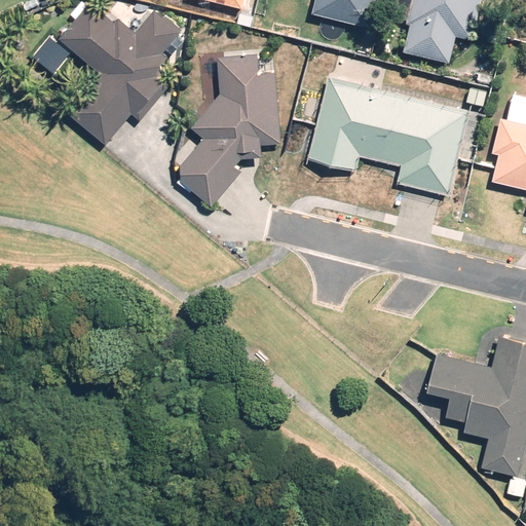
[(315,0),(313,12),(371,27),(377,0),(315,0)]
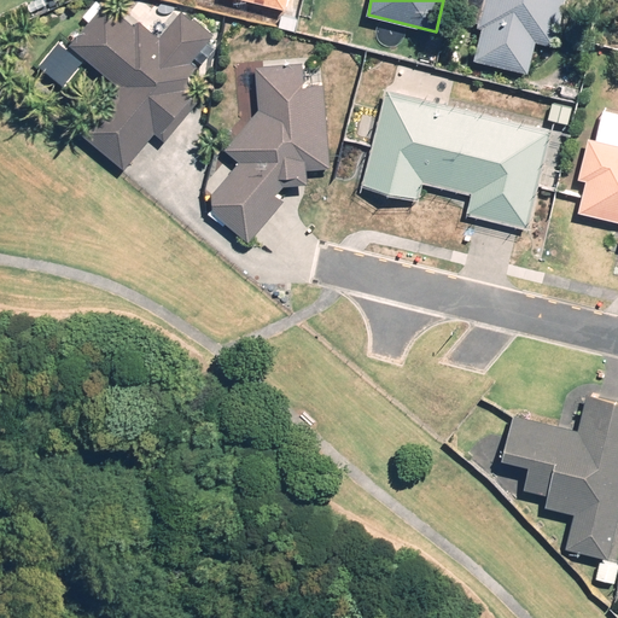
[(482,29),(474,59),(528,73),(536,41),(555,46),(566,0),(467,0),(462,18),(478,23),(477,28),(482,29)]
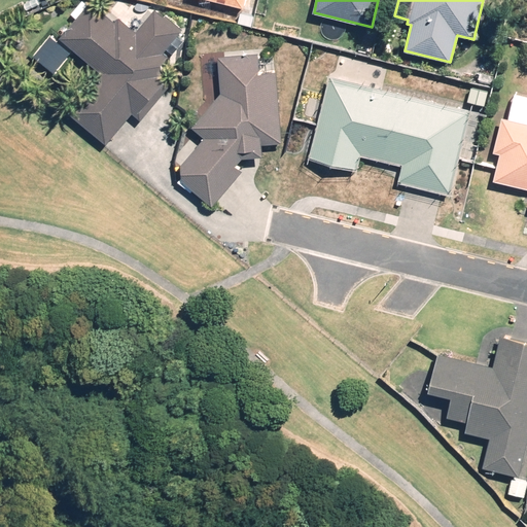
[(90,1),(59,38),(101,72),(68,112),(106,143),(131,112),(140,120),(172,81),(164,75),(162,64),(171,54),(172,55),(183,41),(176,36),(181,30),(154,8),(135,32),(118,18),(115,22),(90,1)]
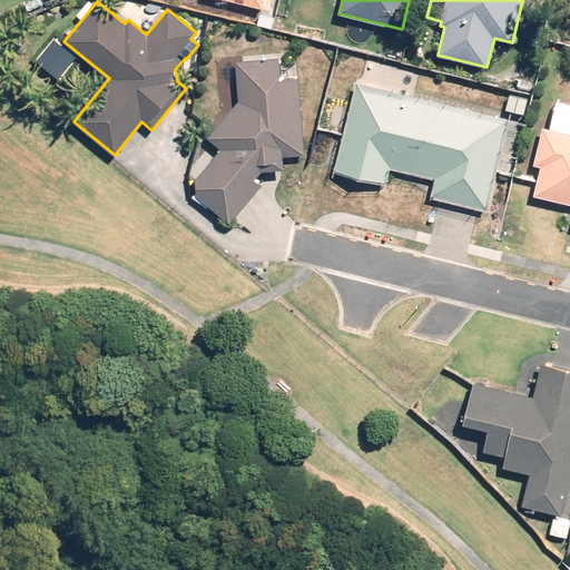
[(229,224),(275,168),(285,168),(284,155),(304,154),(298,76),(281,78),(279,57),(236,60),(238,100),(208,138),(222,148),(195,180),(197,198),(229,224)]
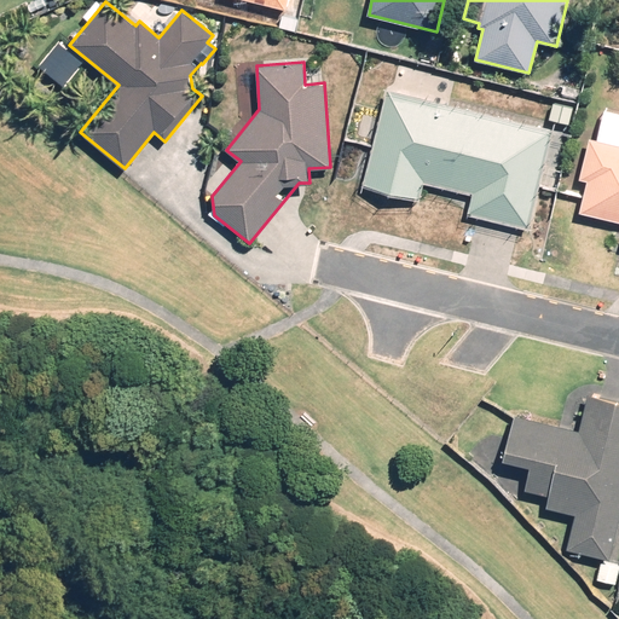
[(553,131),(387,90),(364,184),(421,197),(424,181),(473,194),(468,212),(528,226),(553,131)]
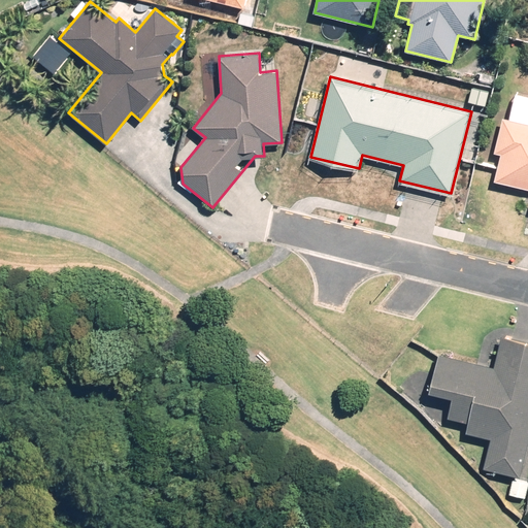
[(489,91),(472,87),(469,102),(486,106),(489,91)]
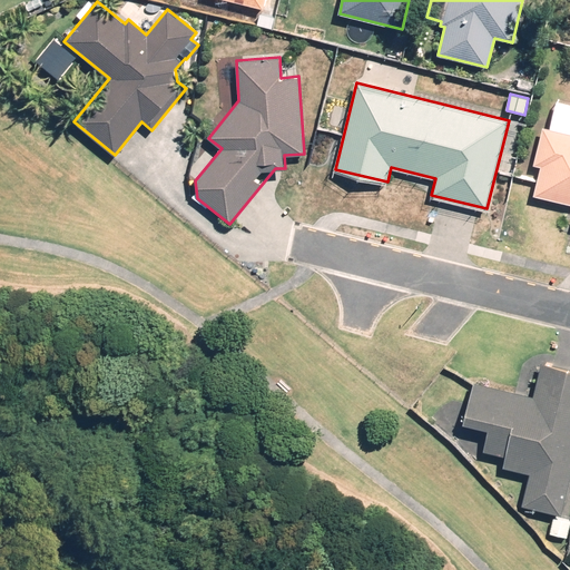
[(569,104),(557,100),(549,128),(542,127),(533,165),(540,167),(533,195),(569,204),(569,104)]
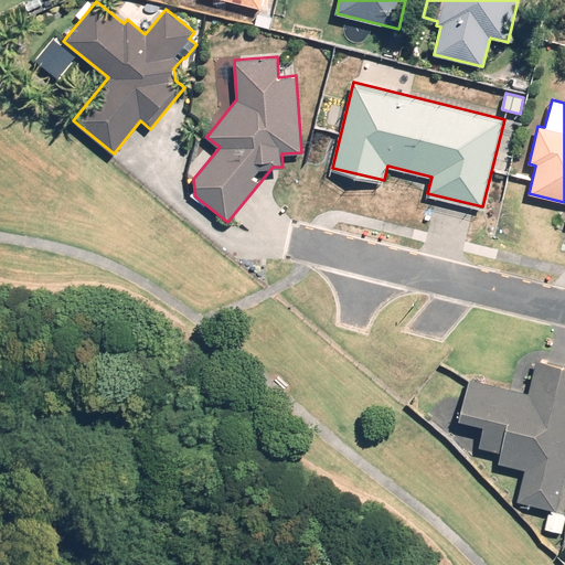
[(556,510),(564,471),(564,366),(536,360),(529,393),(469,379),(459,420),(483,426),(478,447),(501,452),(499,462),(525,469),(518,501),(556,510)]
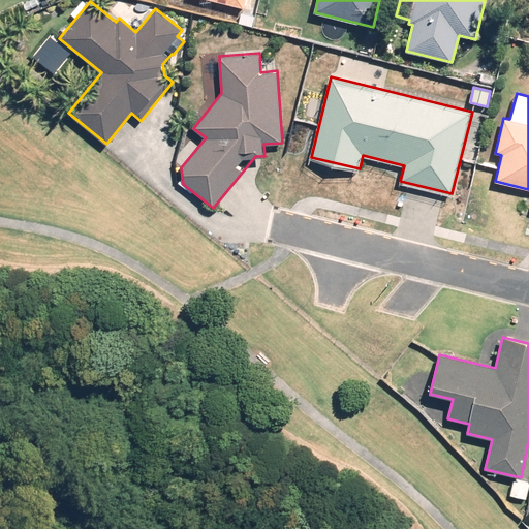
[(525,504),(528,485),(528,483),(515,479),(509,501),(525,504)]
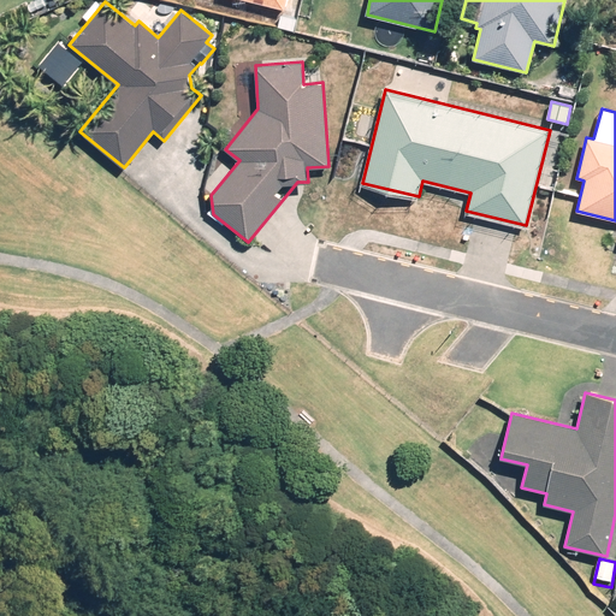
All buildings are outlined.
